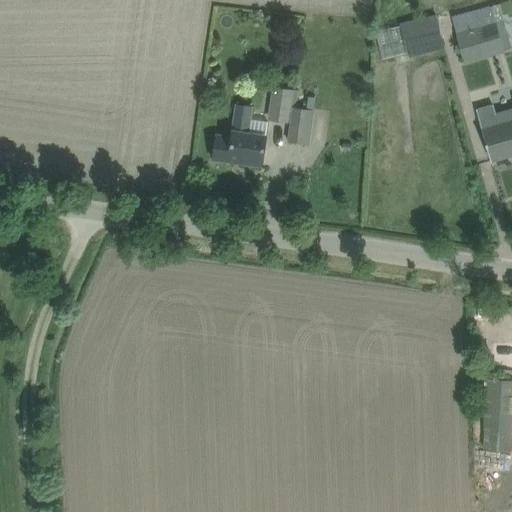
[(495,21),(456,33),(464,60),(503,49),(511,46),(503,19),(498,2),(490,4),(495,21)]
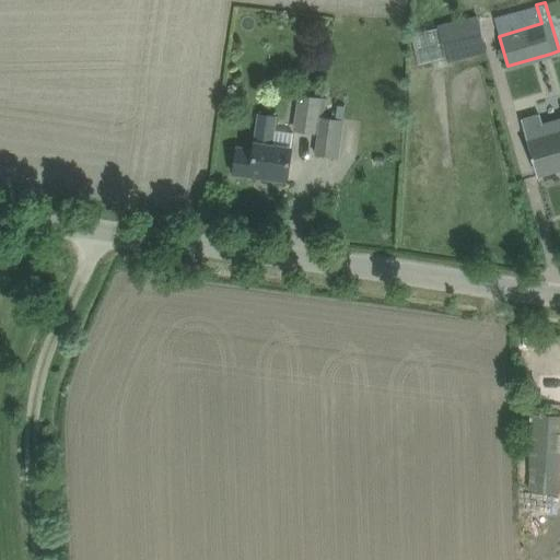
[(438,24),(447,62),(485,54),(476,15),(438,24)]
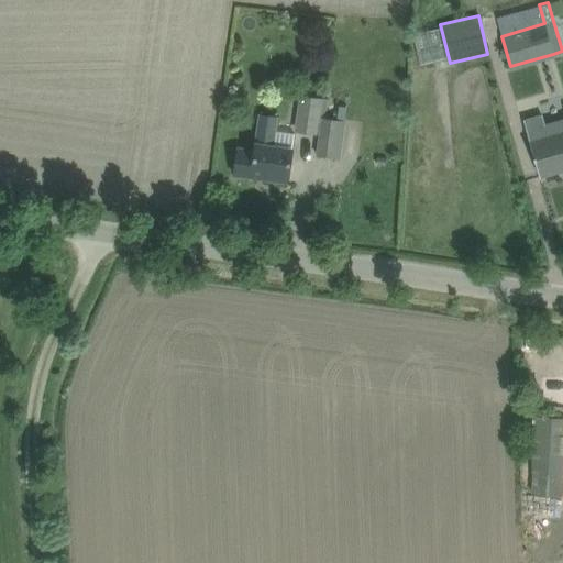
[(299,131),(317,134),(320,134),(317,155),(339,158),(342,138),(343,121),(327,118),(329,102),(321,101),(304,99),(301,98),(297,131),(299,131)]
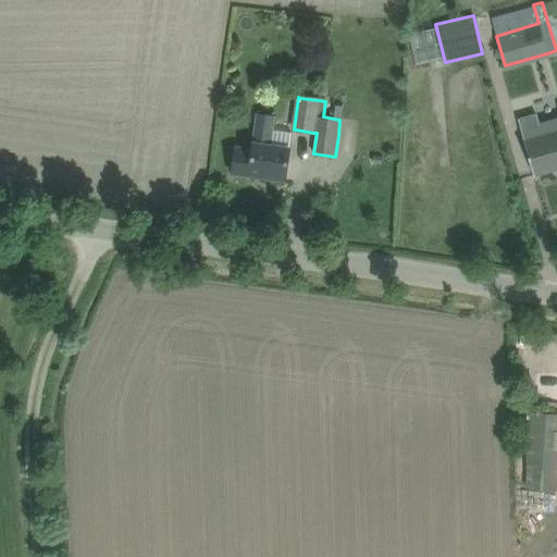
[(236,149),(233,172),(283,180),(287,157),(288,149),(270,147),(269,147),(274,113),(256,110),(250,149),(236,147),(236,149)]
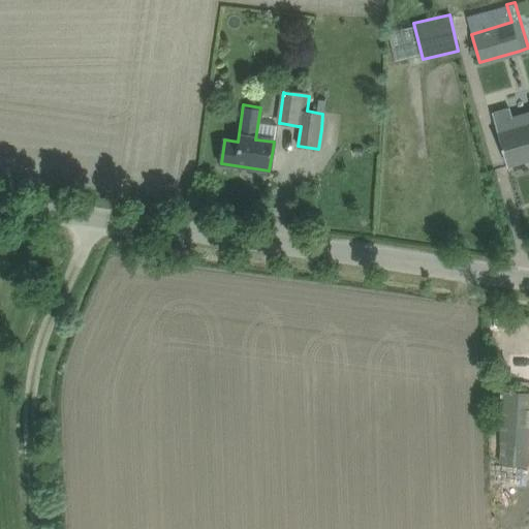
[(492,114),(501,147),(506,166),(528,159),(528,113),(511,119),(508,110),(492,114)]
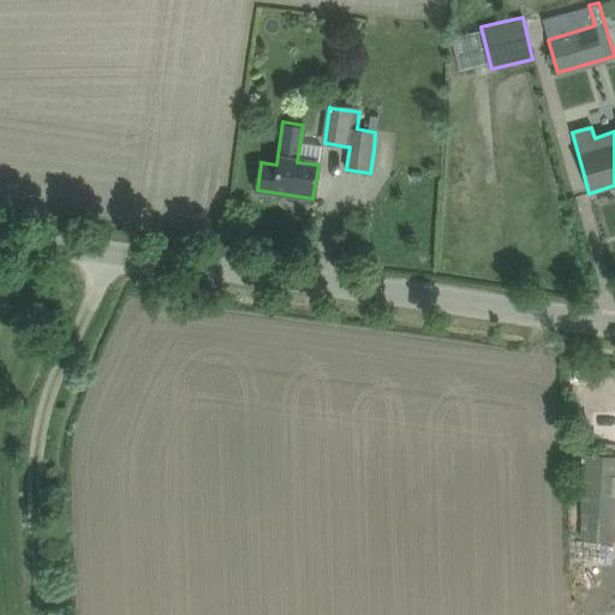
[(614,457),(581,455),(580,533),(614,533),(614,529),(614,457)]
